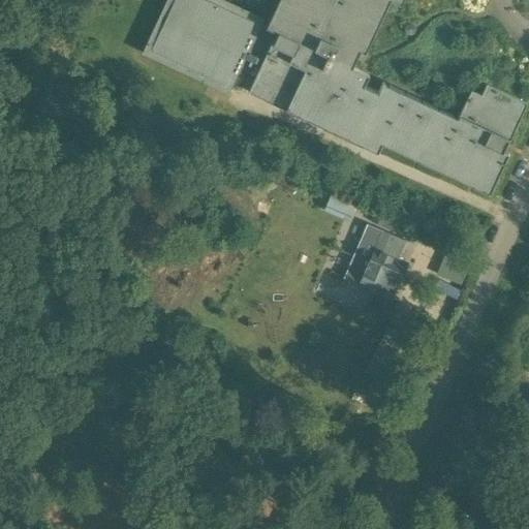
[(213,0),(170,0),(148,51),(225,88),(234,69),(253,79),(247,91),(377,152),(381,144),(489,193),(507,153),(503,151),(526,102),(486,83),(477,101),(467,96),(458,117),(382,82),(378,92),(364,85),(368,73),(352,66),(360,51),(364,53),(389,0),(391,0),(400,4),(401,0),(277,0),(266,26),(213,0)]
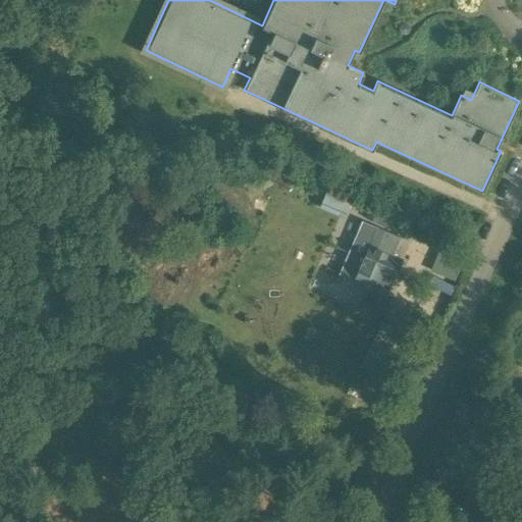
[(400,33),(404,35),(409,34),(411,30),(409,25),(405,23),(401,24),(399,29),(400,33)]
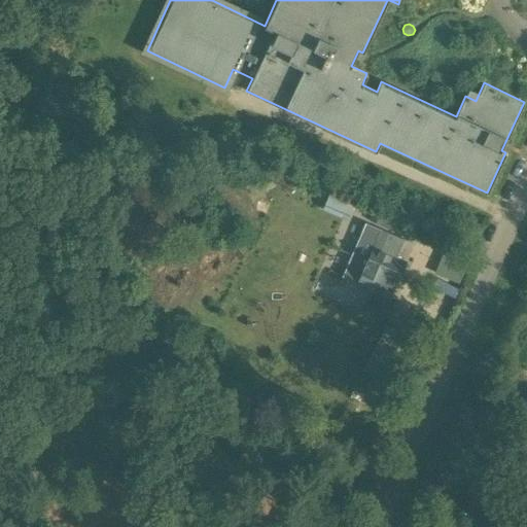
[(345,214),(351,197),(331,189),(324,207),(345,214)]
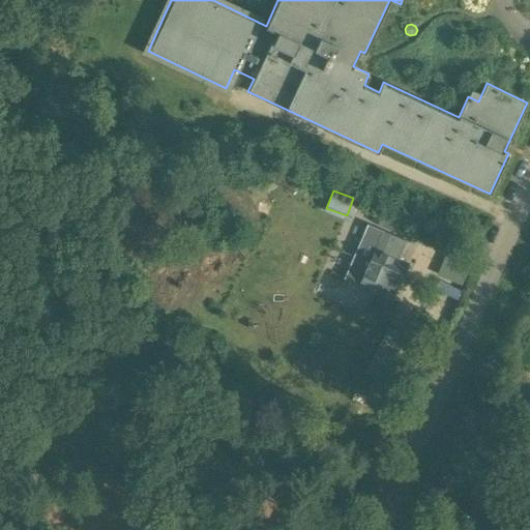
[(387,215),(375,210),(370,222),(382,227),(387,215)]
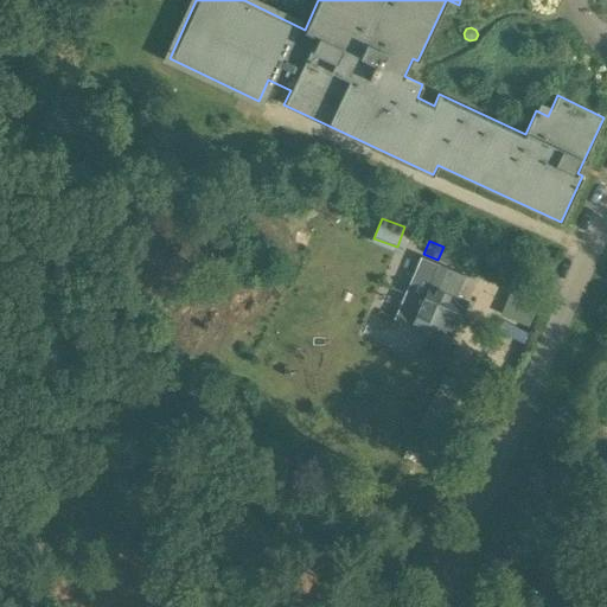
[(421,259),(395,318),(449,342),(466,302),(458,299),(466,279),(421,259)]
